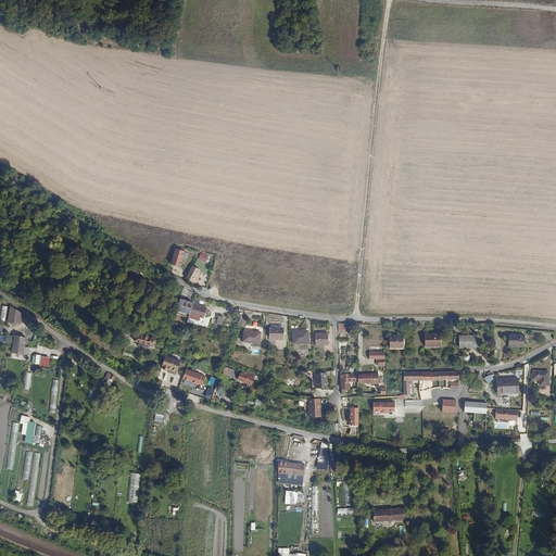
[(174,245),(171,257),(179,260),(182,249),(174,245)]
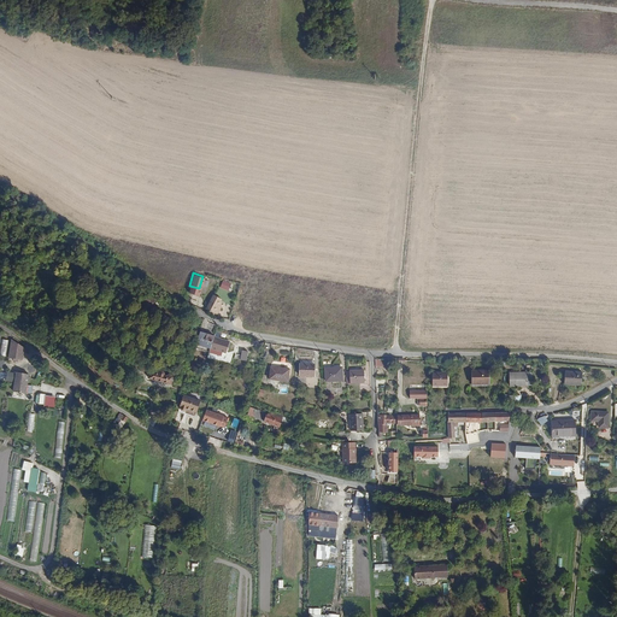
[(231,283),(223,281),(221,288),(228,291),(231,283)]
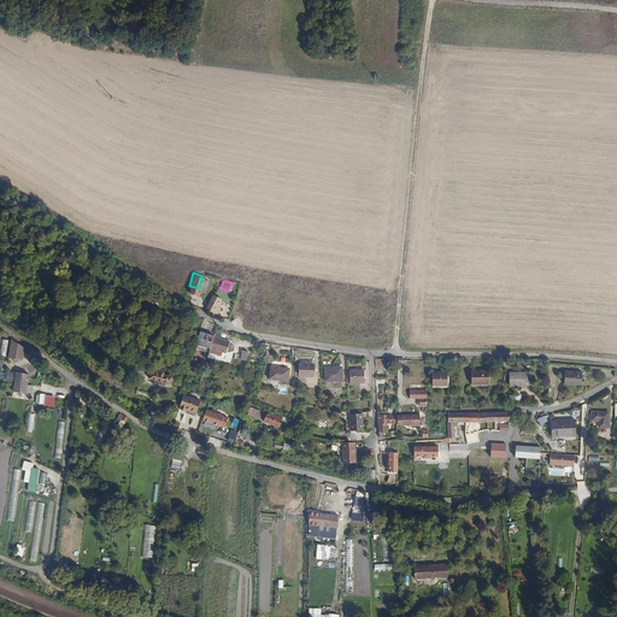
[(205,309),(213,312),(218,305),(217,304),(219,298),(215,295),(212,300),(211,301),(209,300),(205,309)]
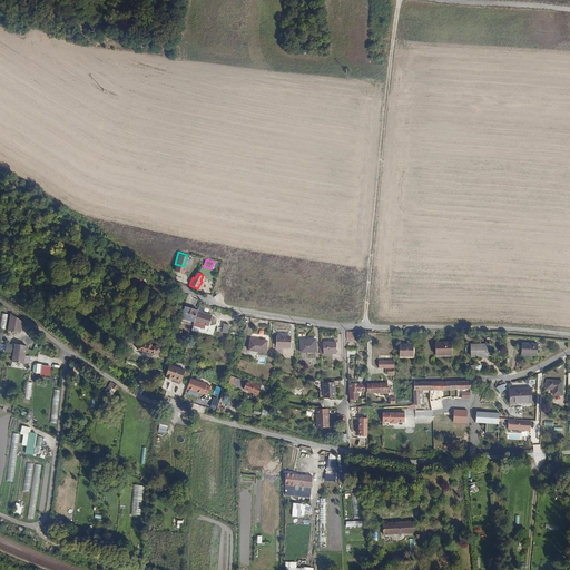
[(197,310),(185,306),(180,317),(194,322),(194,320),(197,310)]
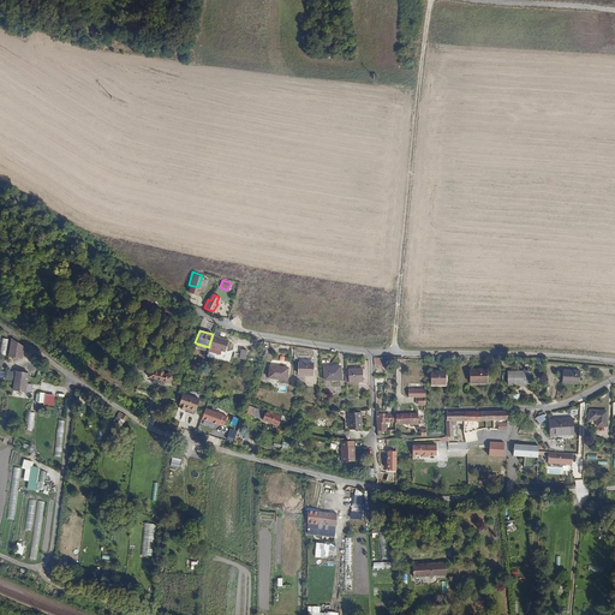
[(213,334),(209,345),(225,350),(228,339),(213,334)]
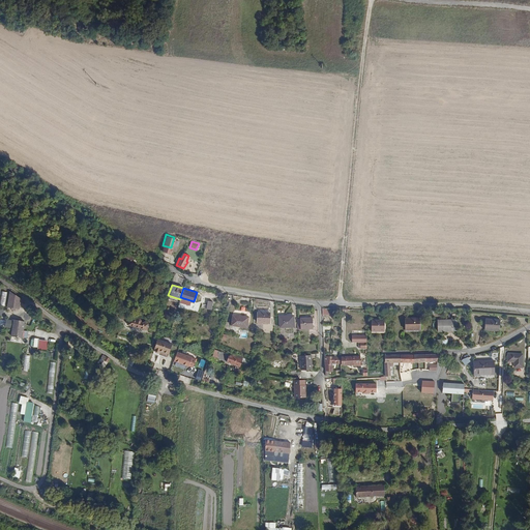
[(9,290),(7,306),(19,307),(21,297),(9,290)]
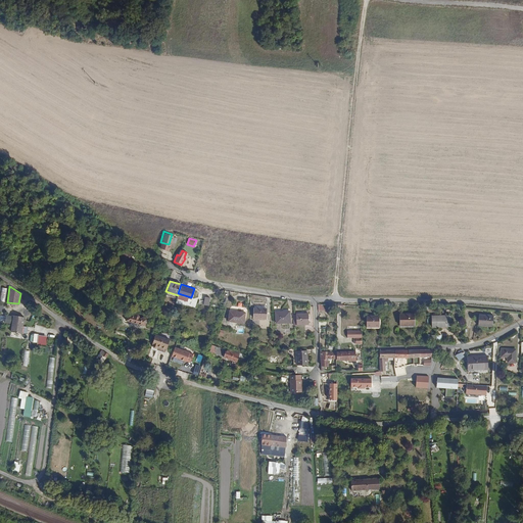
[(221,301),(226,303),(230,290),(225,289),(221,301)]
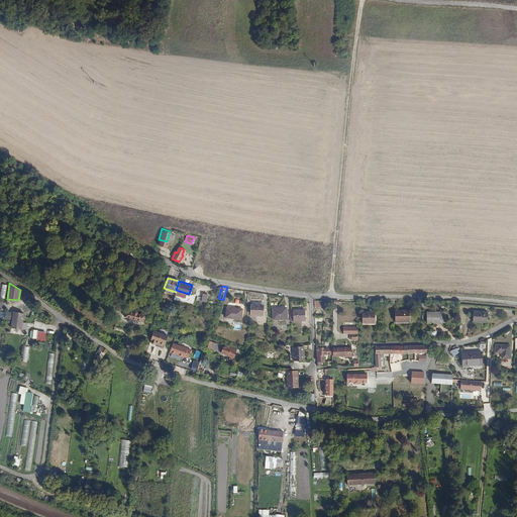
[(198,289),(195,299),(206,302),(208,291),(198,289)]
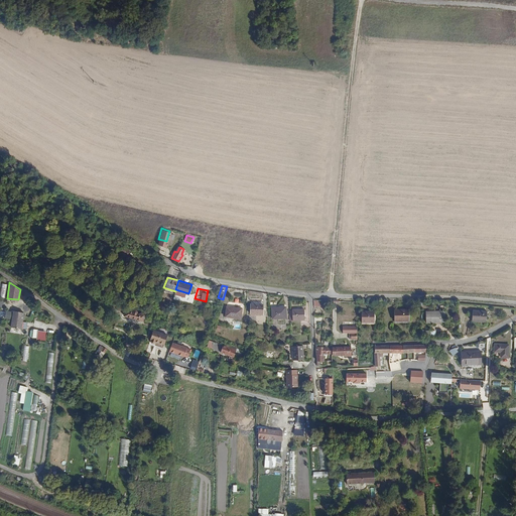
[(120,304),(116,301),(114,306),(116,307),(117,307),(123,310),(125,306),(120,304)]
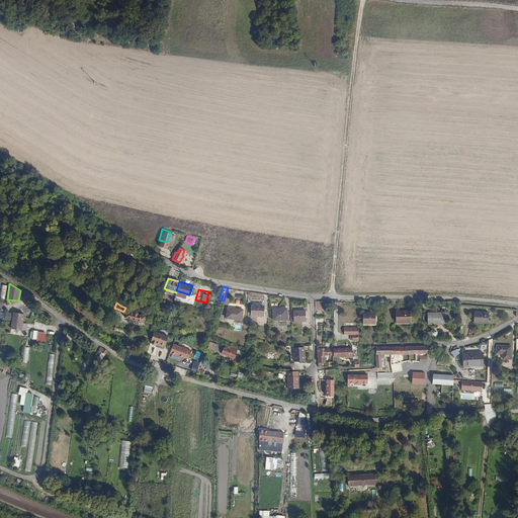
[(252,305),(252,307),(252,311),(252,315),(264,314),(264,305),(252,305)]
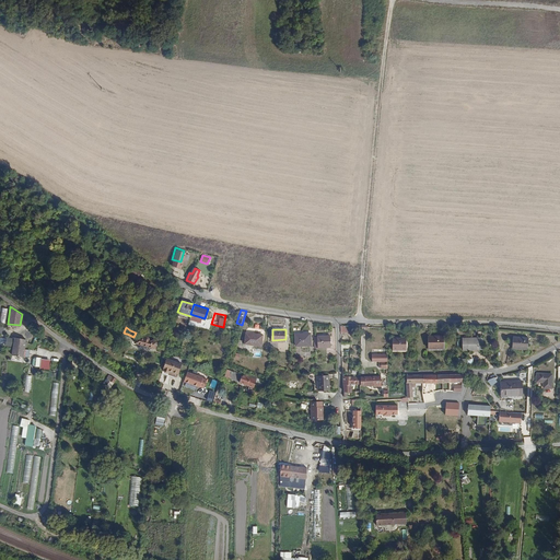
[(311,331),(295,333),(295,345),(311,343),(311,331)]
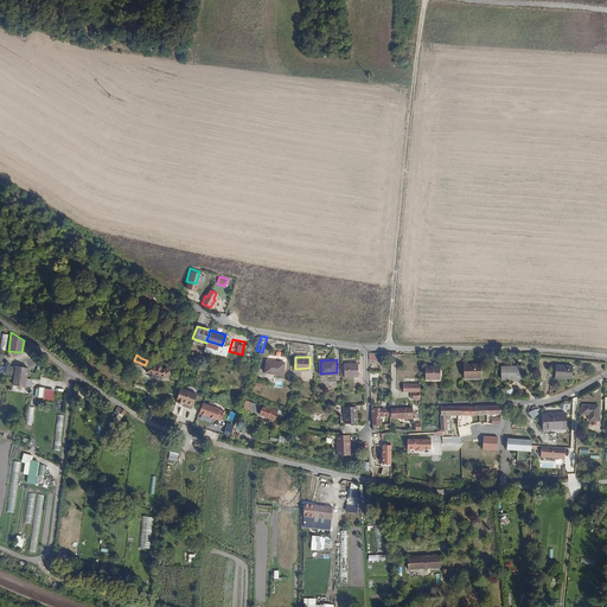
[(264,360),(264,374),(282,375),(283,363),(264,360)]
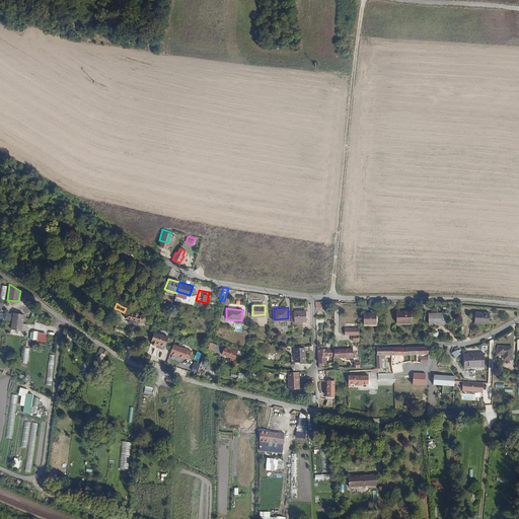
[(490,308),(475,309),(475,320),(490,320),(490,308)]
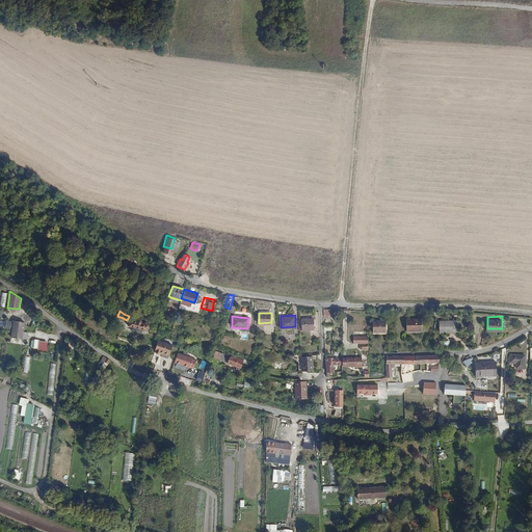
[(420,317),(404,318),(405,329),(420,329),(420,317)]
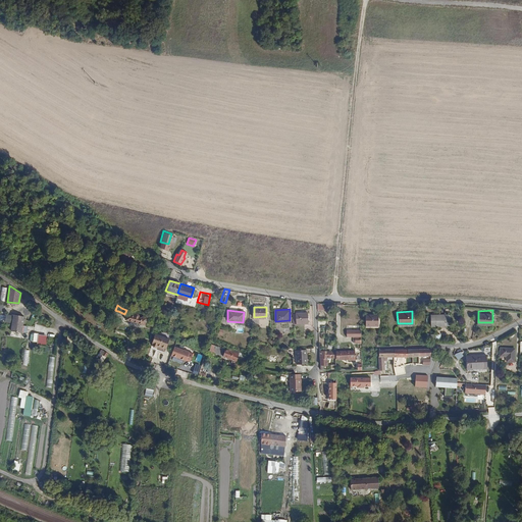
[(307,312),(296,312),(296,323),(308,322),(307,312)]
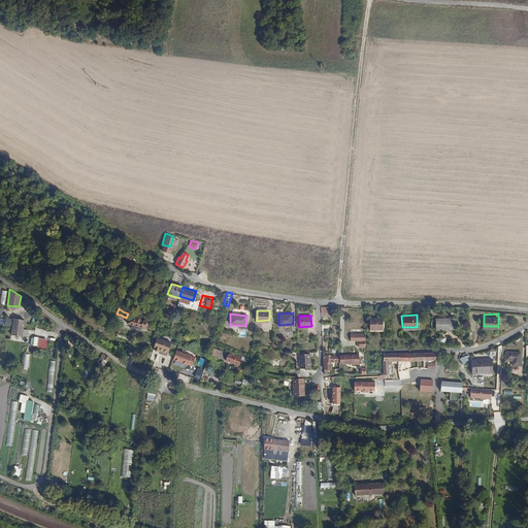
[(129,317),(127,323),(146,329),(149,323),(149,322),(144,320),(143,321),(141,321),(141,319),(140,318),(139,317),(138,317),(136,318),(136,319),(129,317)]
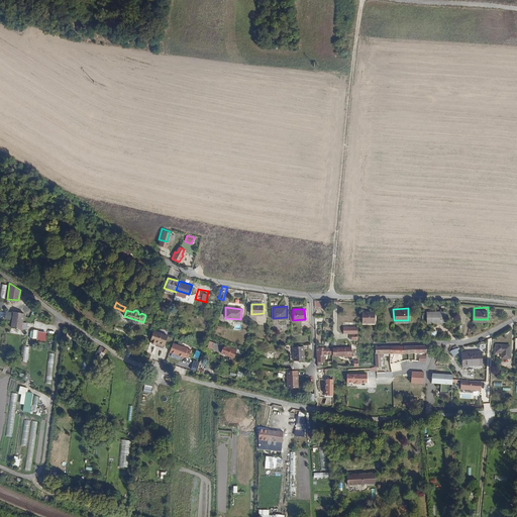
[(12,311),(10,326),(20,328),(22,312),(12,311)]
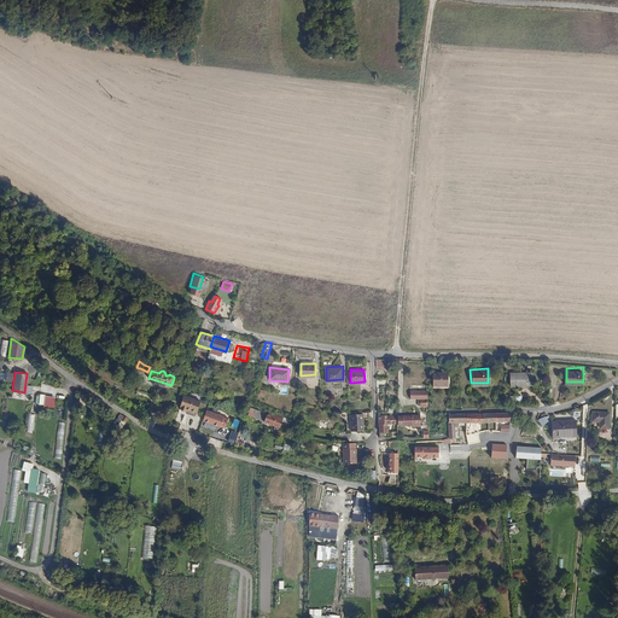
[(447,372),(431,372),(432,388),(447,386),(447,372)]
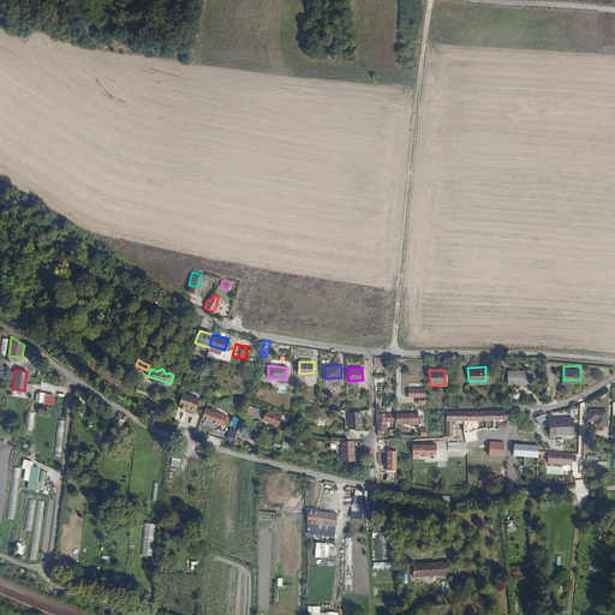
[(527,370),(506,370),(506,383),(529,382),(529,372),(527,370)]
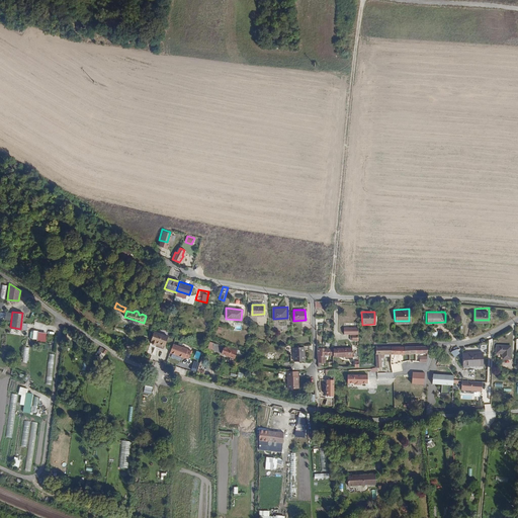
[(168,337),(154,332),(149,346),(163,351),(168,337)]
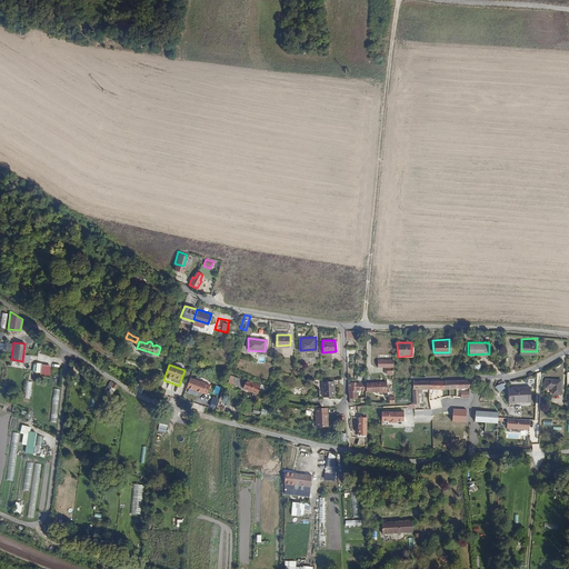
[(228,381),(258,393),(260,386),(259,386),(230,375),(228,381)]
